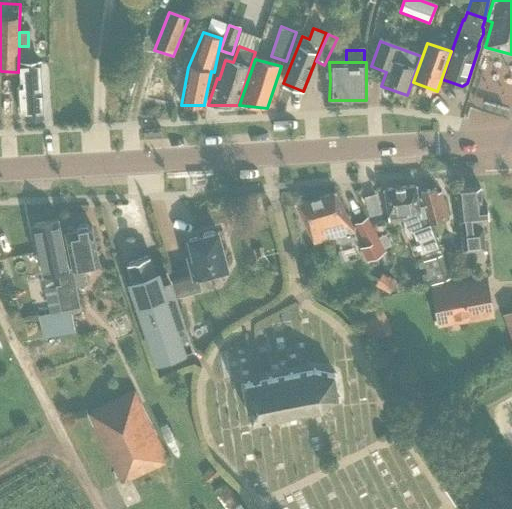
[(174,108),(184,71),(156,63),(145,102),(174,108)]
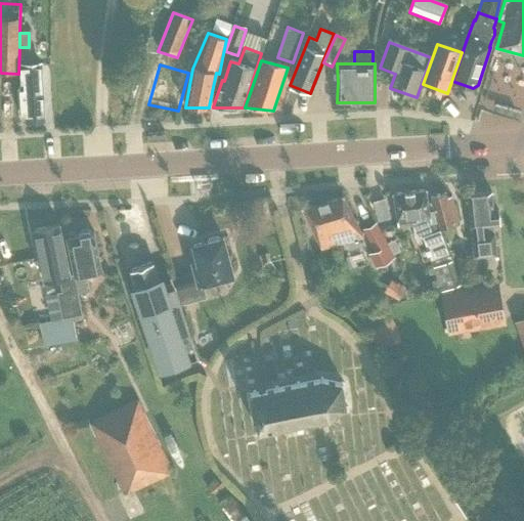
[(22,90),(18,90),(20,116),(26,116),(26,122),(45,121),(42,68),(20,69),(22,90)]
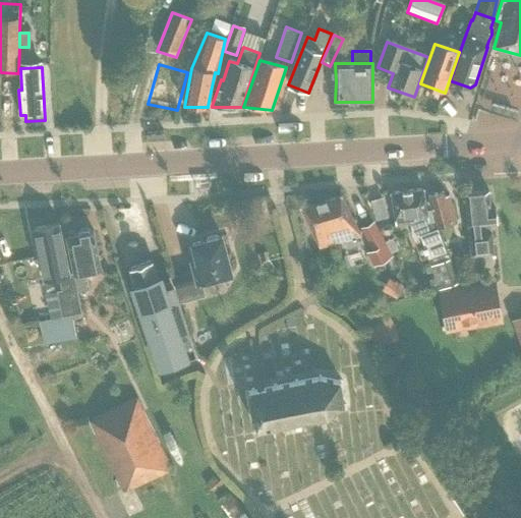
[(425,224),(428,223),(423,190),(391,194),(397,228),(395,228),(396,232),(412,230),(413,239),(420,238),(428,260),(446,253),(438,231),(430,233),(425,224)]
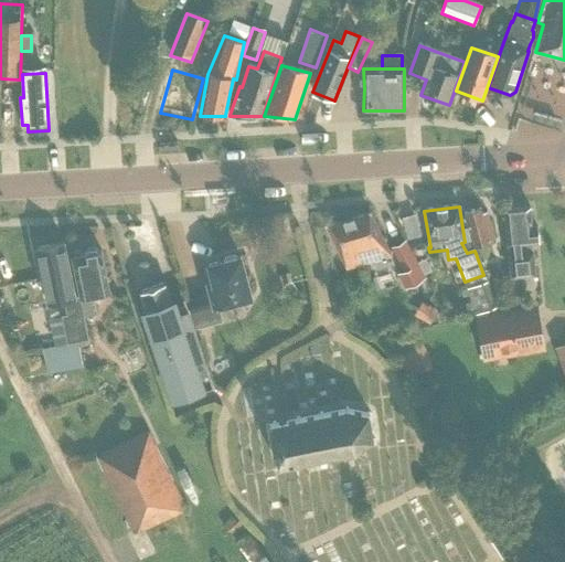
[(475,248),(496,243),(488,214),(482,215),(481,210),(465,214),(475,248)]
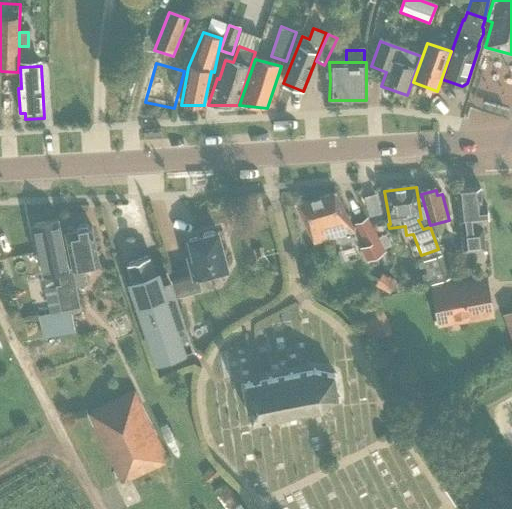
[(482,221),(488,220),(487,207),(482,207),(481,190),(457,192),(460,223),(461,223),(464,252),(467,252),(485,250),(482,221)]
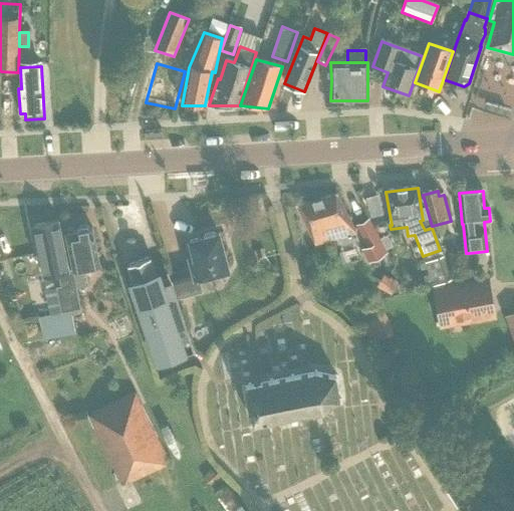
[(355,234),(356,234),(337,196),(297,207),(316,245),(339,239),(341,246),(357,242),(355,234)]
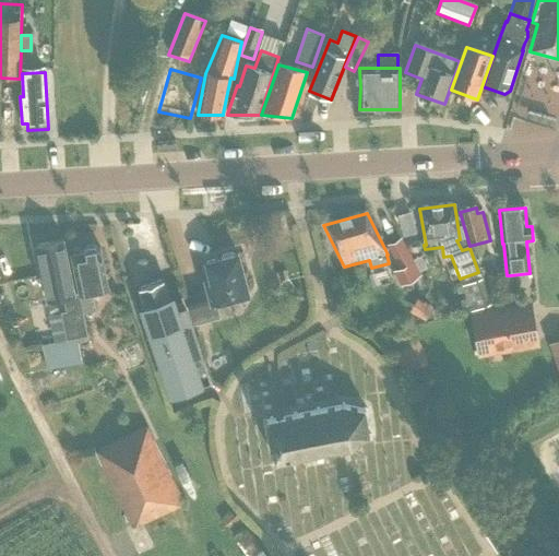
[(401,286),(420,276),(402,240),(389,247),(400,270),(394,273),(401,286)]
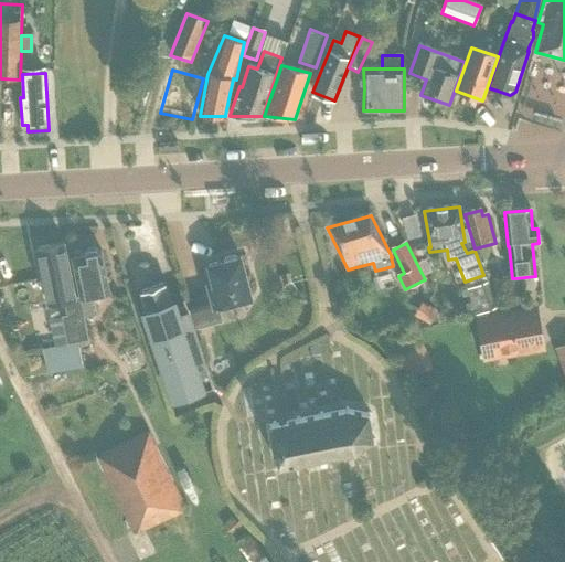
[(68,346),(88,341),(80,297),(75,298),(64,244),(36,250),(48,305),(65,301),(68,318),(63,319),(68,346)]
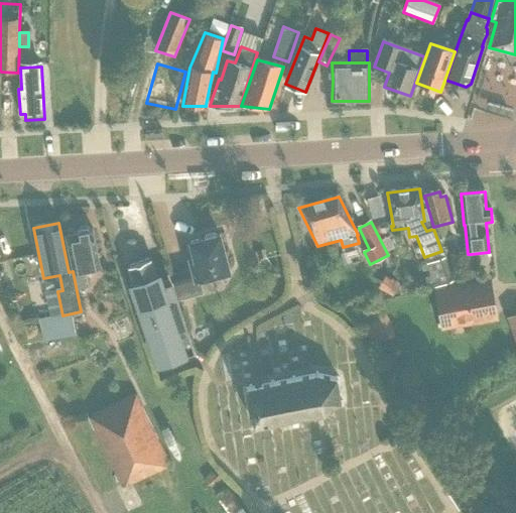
[(86,270),(100,266),(93,231),(91,231),(87,228),(79,229),(80,230),(77,234),(75,234),(67,236),(78,290),(90,288),(86,270)]
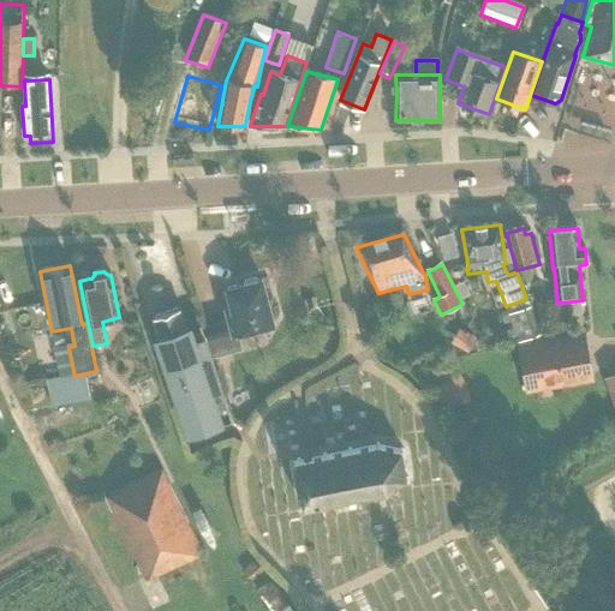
[(238,335),(256,330),(258,334),(269,331),(270,325),(273,325),(262,281),(258,281),(256,280),(245,282),(244,286),(227,289),(231,299),(224,301),(230,322),(204,329),(212,359),(242,351),(238,335)]
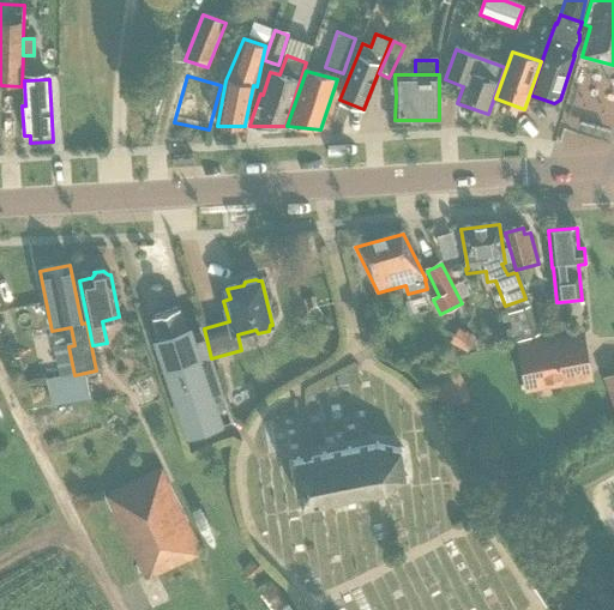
[(560,302),(557,302),(554,302),(537,306),(541,332),(567,328),(565,310),(561,310),(560,302)]
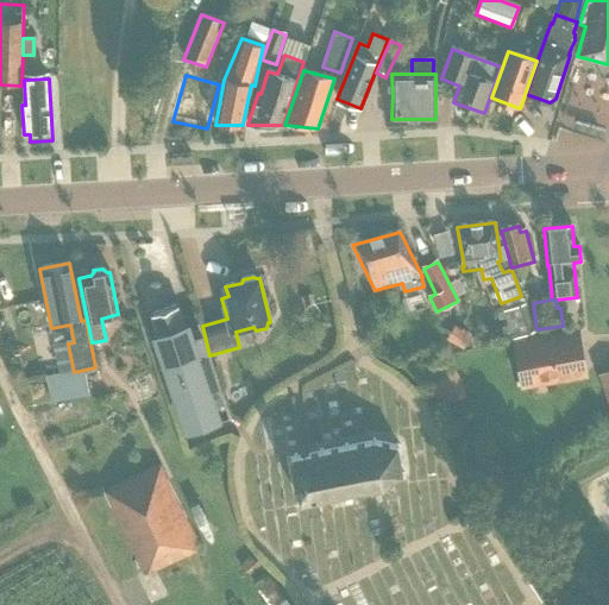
[(506,312),(515,340),(534,334),(525,306),(506,312)]
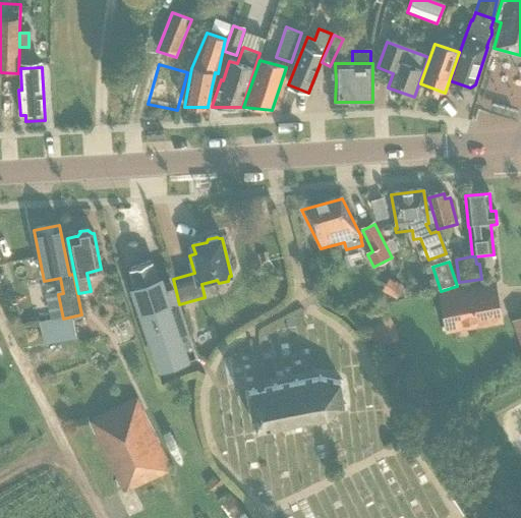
[(197,358),(179,304),(173,279),(172,279),(171,276),(169,277),(172,286),(164,289),(161,279),(159,280),(153,263),(129,270),(135,288),(133,288),(136,298),(161,370),(197,358)]
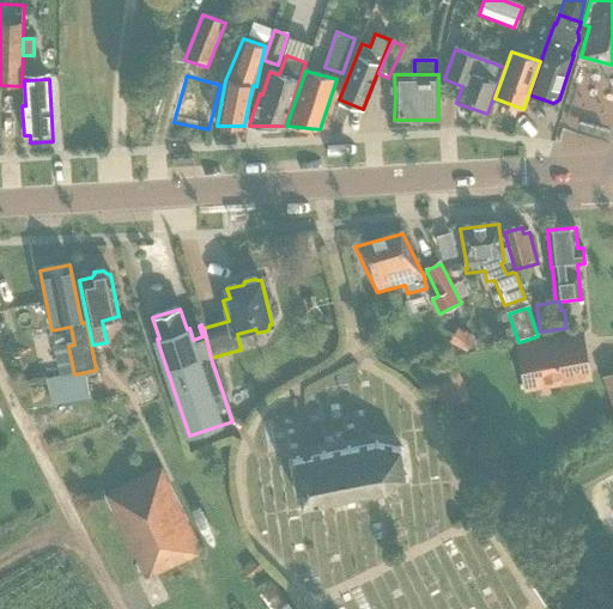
[(559,366),(584,361),(581,340),(522,349),(525,365),(558,359),(559,366)]
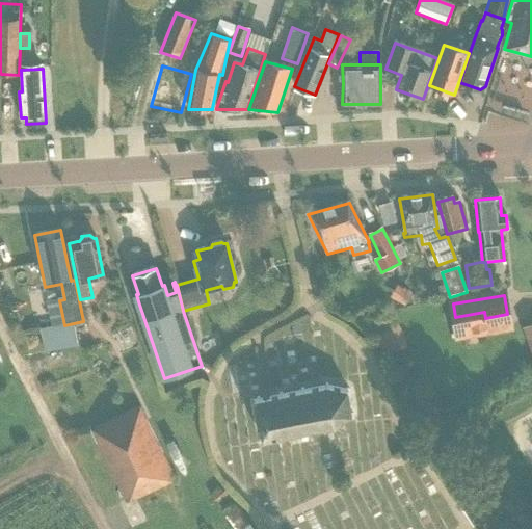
[(45,352),(78,346),(74,324),(41,331),(45,352)]
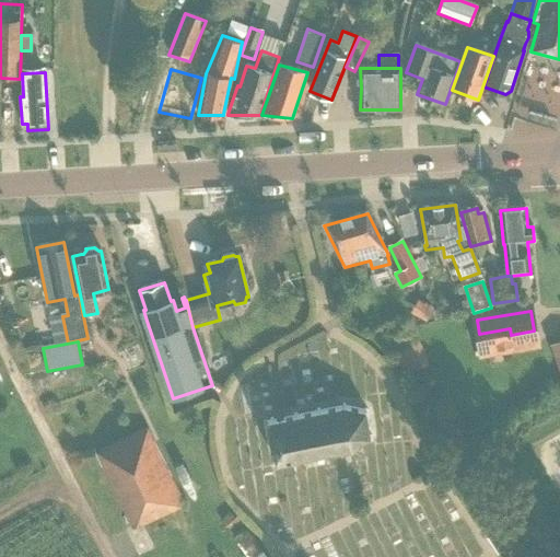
[(559,343),(550,346),(559,370),(559,343)]
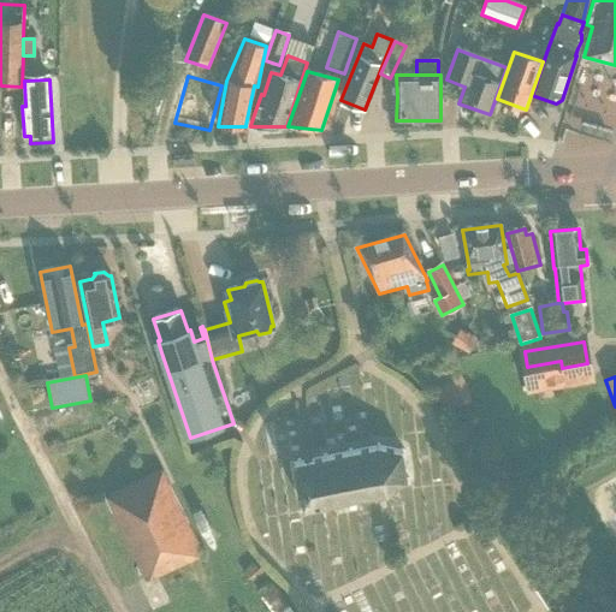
[(409,481),(407,480),(403,455),(404,453),(403,451),(401,452),(380,447),(380,445),(378,446),(378,447),(353,452),(353,451),(349,451),(349,453),(327,458),(327,456),(324,457),(324,458),(302,463),(301,462),(297,462),(298,464),(295,464),(304,511),(308,510),(309,512),(312,512),(312,510),(335,505),(335,507),(338,506),(337,504),(360,500),(360,501),(363,501),(362,499),(388,495),(389,500),(390,500),(389,495),(406,482),(407,483),(409,481)]
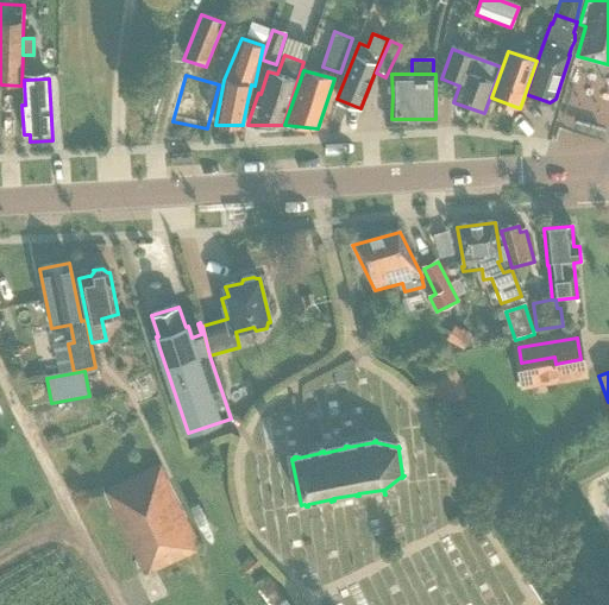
[(144,577),(200,549),(161,467),(105,495),(144,577)]
